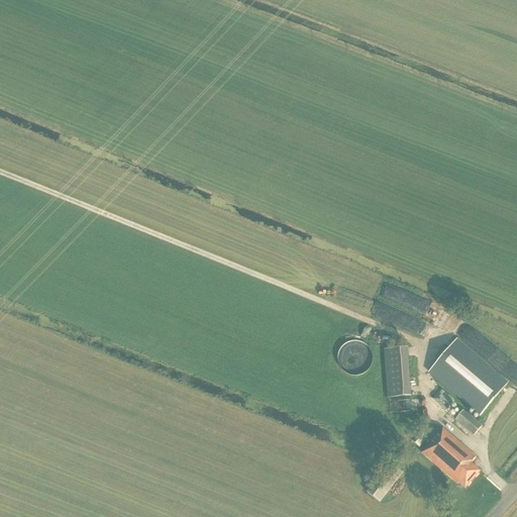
[(481,416),(508,384),(456,340),(429,373),(481,416)]
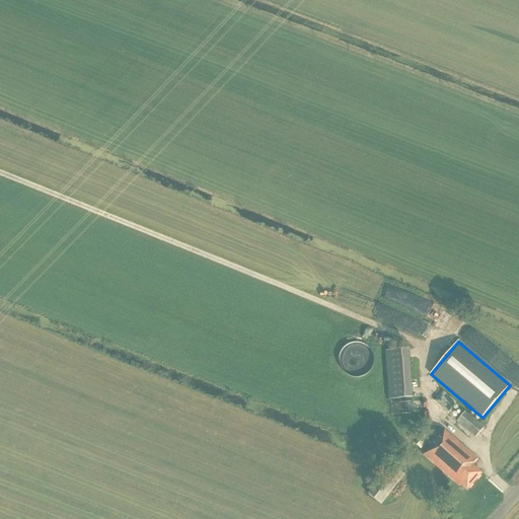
[(387,352),(390,399),(413,398),(409,350),(387,352)]
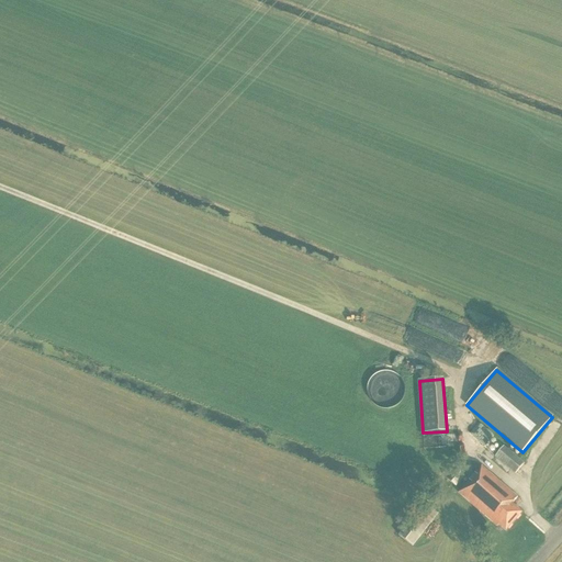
[(561,397),(550,388),(539,401),(553,412),(557,407),(561,412),(561,397)]
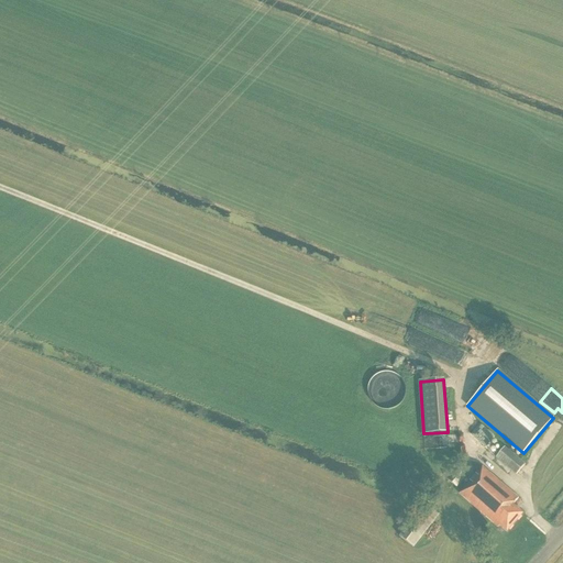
[(492,449),(497,443),(487,432),(481,438),(492,449)]
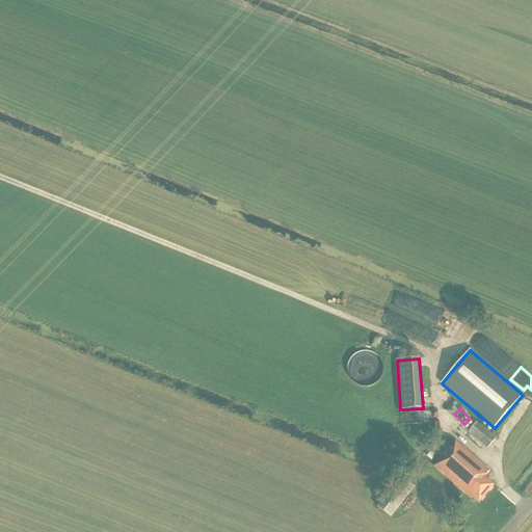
[(469,433),(487,449),(496,440),(477,423),(469,433)]
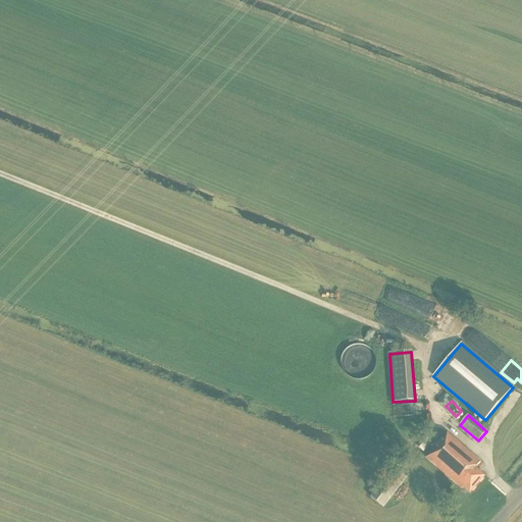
[(462,487),(470,493),(484,476),(476,469),(481,463),(448,433),(426,458),(461,488),(462,487)]
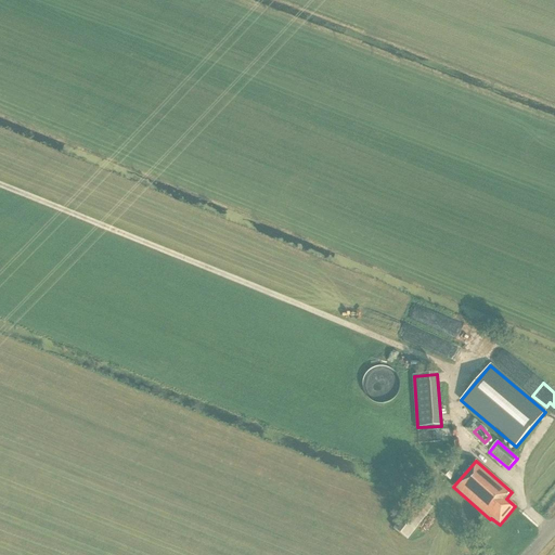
[(451,463),(442,474),(450,480),(460,470),(451,463)]
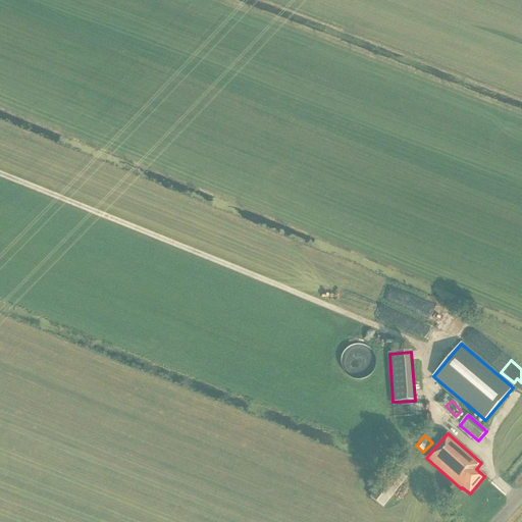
[(370,497),(383,508),(407,477),(394,468),(370,497)]
